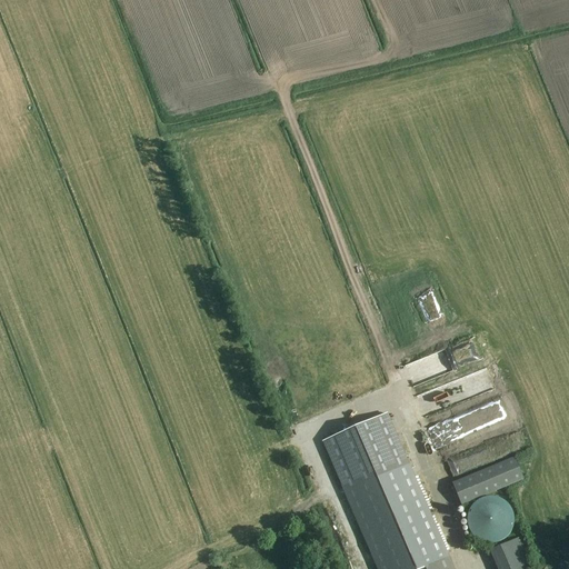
[(408,413),(416,410),(410,400),(402,405),(408,413)]
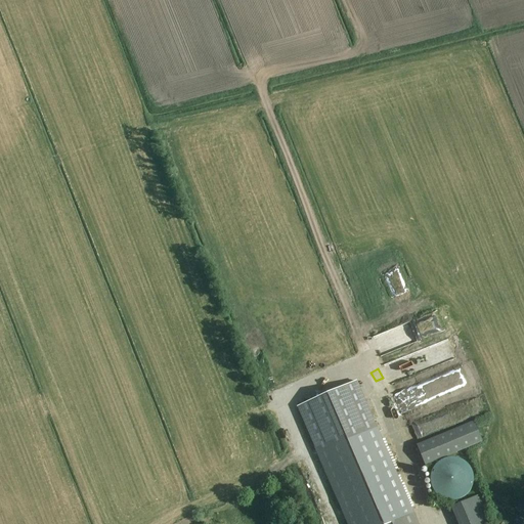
[(333,447),(365,523),(417,523),(412,514),(356,382),(298,406),(318,454),(333,447)]
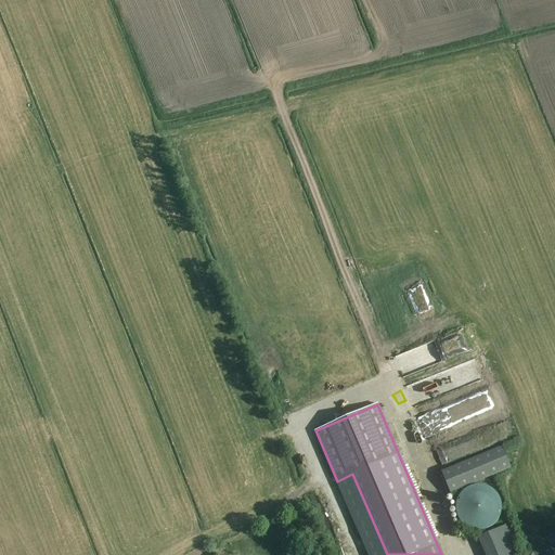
[(502,447),(441,472),(450,493),(511,467),(502,447)]
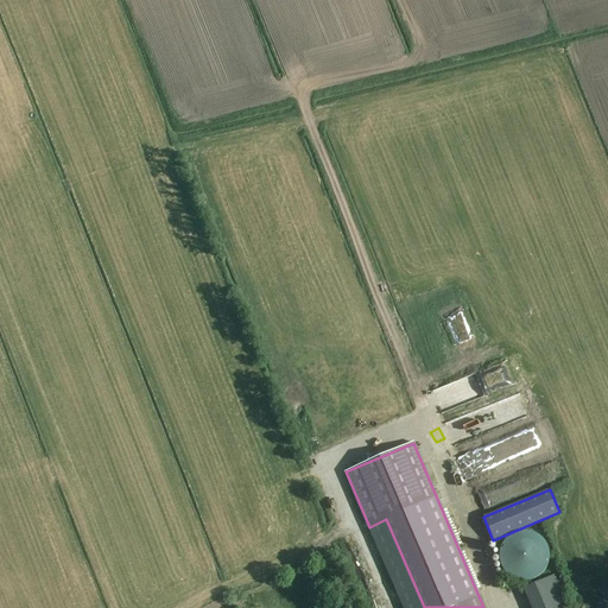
[(532,580),(533,580),(534,578),(536,578),(538,577),(539,577),(540,576),(542,575),(543,574),(544,572),(544,571),(545,570),(546,569),(546,568),(548,567),(548,564),(549,563),(549,562),(549,561),(550,558),(550,557),(550,556),(550,553),(549,552),(549,551),(549,550),(549,548),(548,546),(548,545),(546,544),(545,543),(545,542),(544,540),(543,539),(542,538),(540,537),(539,536),(538,534),(537,534),(536,533),(533,533),(532,532),(531,532),(530,532),(527,531),(526,531),(525,531),(523,531),(521,531),(520,532),(519,532),(517,532),(515,533),(514,533),(513,534),(512,534),(511,536),(510,537),(507,538),(507,539),(506,539),(505,540),(504,542),(502,544),(502,545),(501,546),(501,548),(500,549),(500,551),(500,552),(500,553),(499,555),(499,557),(499,558),(500,559),(500,562),(500,563),(500,564),(501,565),(501,567),(502,569),(504,570),(504,571),(505,572),(506,574),(507,575),(508,576),(510,576),(511,577),(512,578),(513,578),(515,580),(517,580),(518,581),(519,581),(521,581),(523,581),(524,581),(525,581),(527,581),(529,581),(530,581),(532,580)]
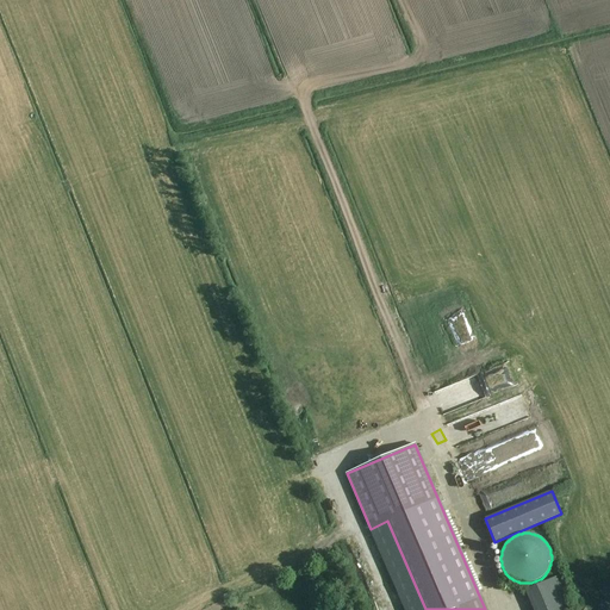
[(516,604),(531,597),(536,609),(551,609),(552,609),(551,609),(549,609),(546,599),(551,597),(547,590),(530,597),(527,589),(512,596),(516,604)]
